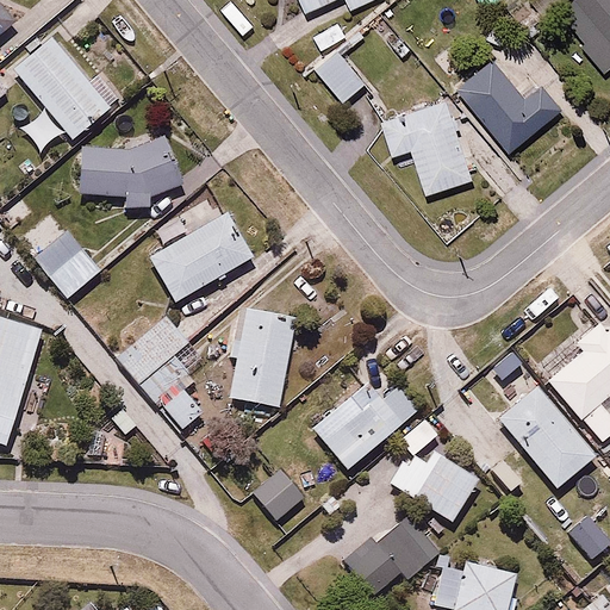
[(609,0),(567,0),(559,7),(607,69),(609,66),(609,0)]
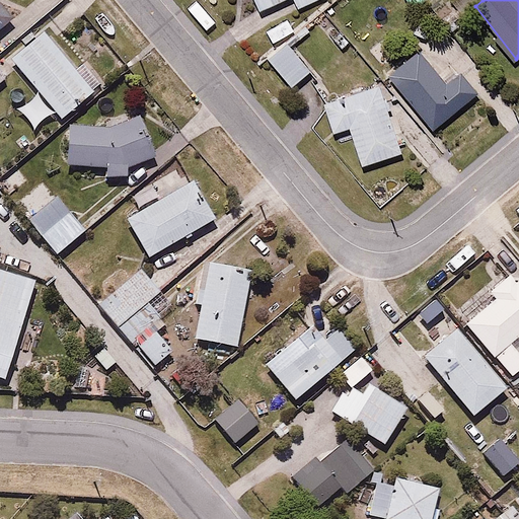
[(0,29),(13,19),(0,2),(0,29)]
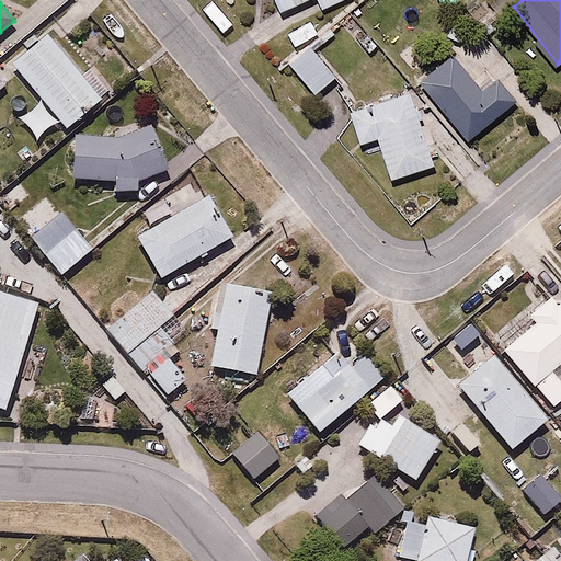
[(49,31),(12,63),(66,126),(116,84),(96,61),(83,72),(49,31)]
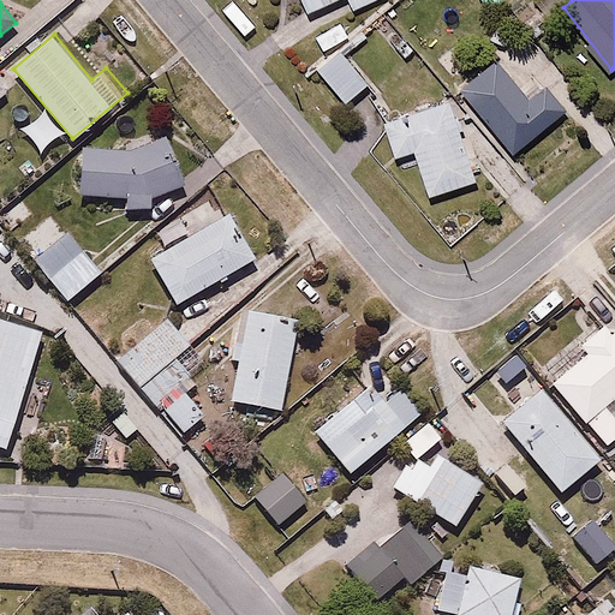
[(368,76),(341,43),(316,64),(344,96),(368,76)]
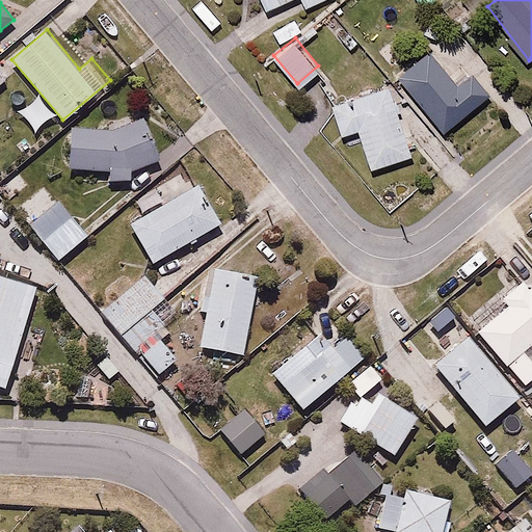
[(435,46),(400,72),(444,131),(493,95),(470,62),(455,73),(435,46)]
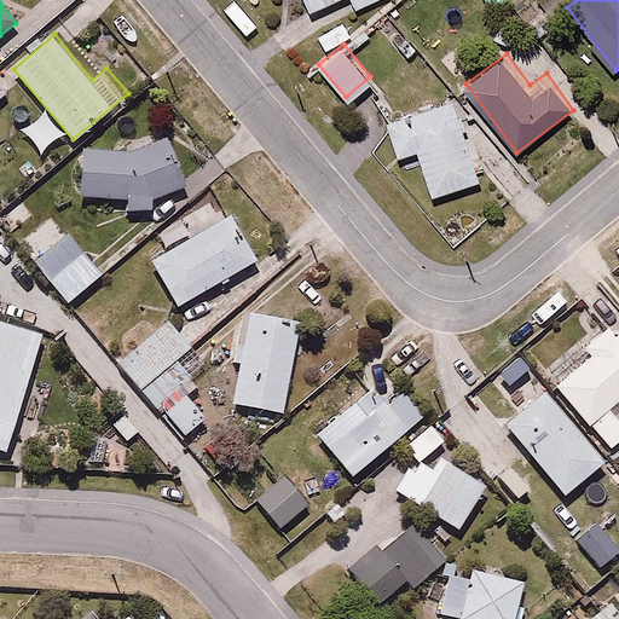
[(480,180),(452,93),(383,115),(395,154),(418,146),(434,195),(480,180)]
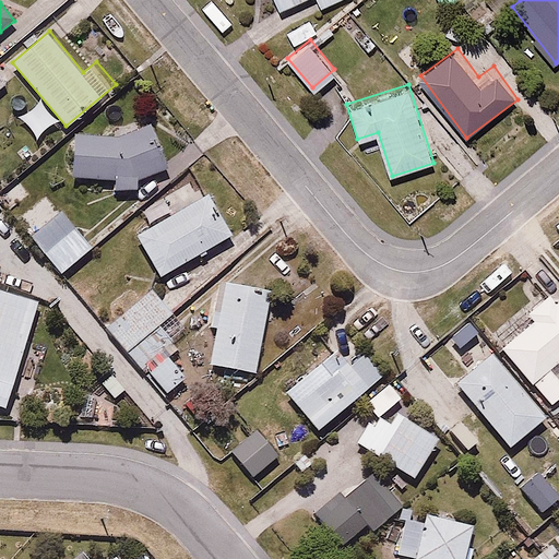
[(122,130),(72,129),(71,175),(115,176),(114,188),(137,189),(137,175),(167,164),(152,120),(122,130)]
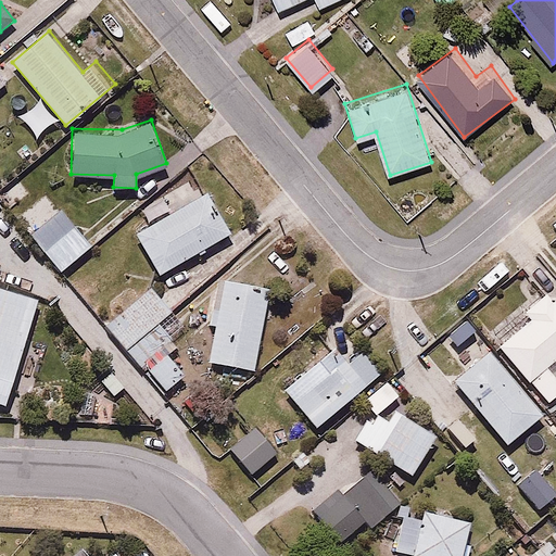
[(159,274),(231,229),(205,187),(133,231),(159,274)]
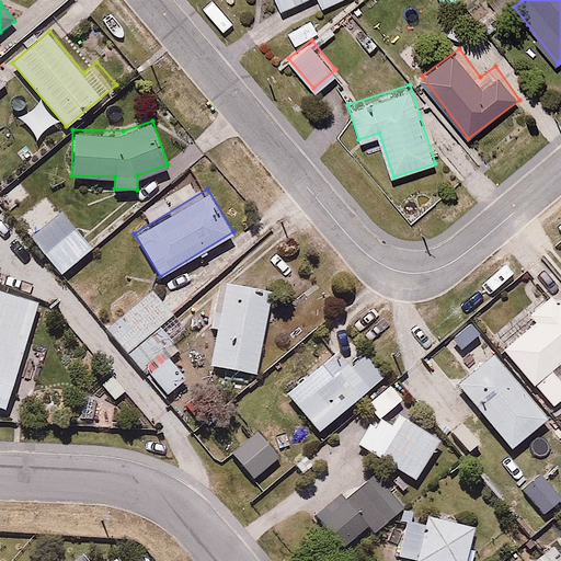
[(94,244),(63,207),(30,235),(61,273),(94,244)]
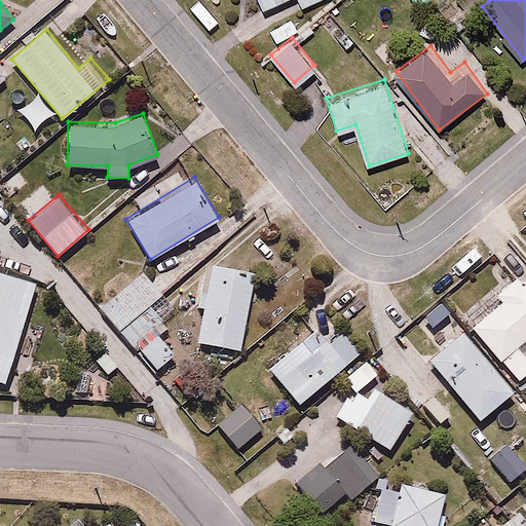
[(525,264),(525,262),(493,290),(501,299),(472,325),(520,379),(525,373),(525,264)]
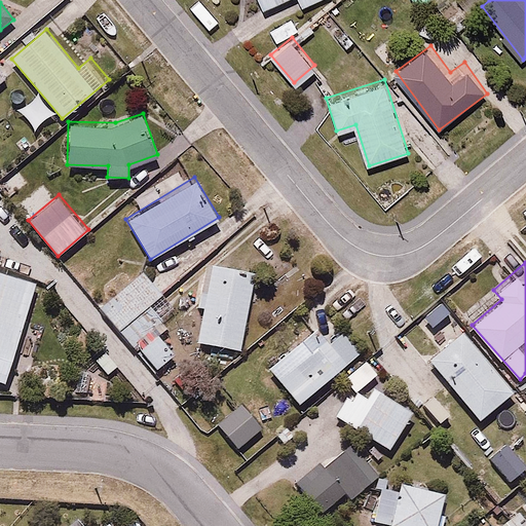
[(0,382),(6,385),(39,279),(0,267),(0,382)]
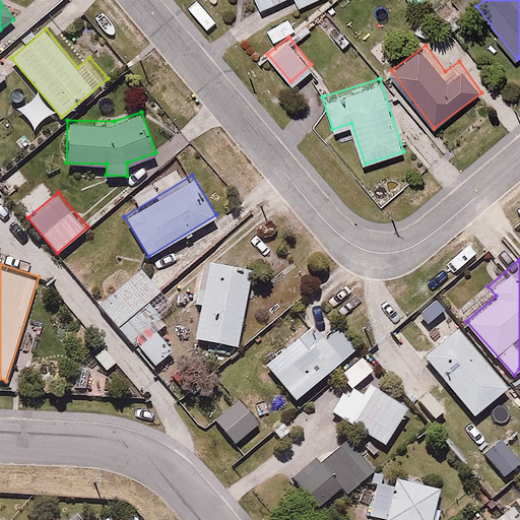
[(118,325),(160,288),(140,264),(98,301),(118,325)]
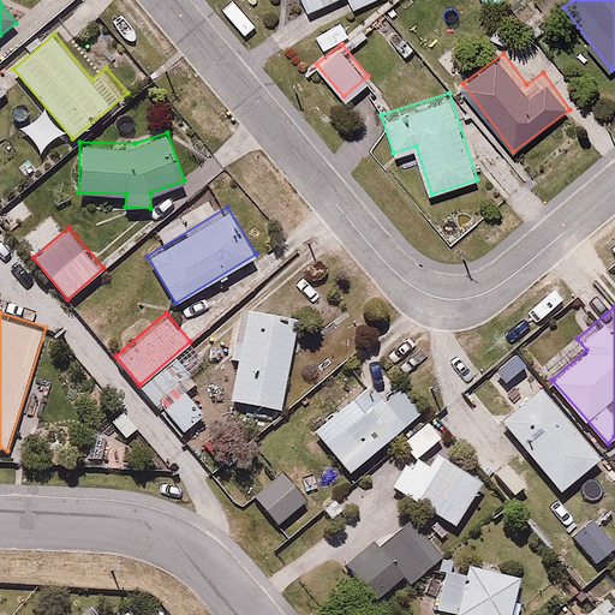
[(297,321),(248,314),(234,408),(284,416),(297,321)]
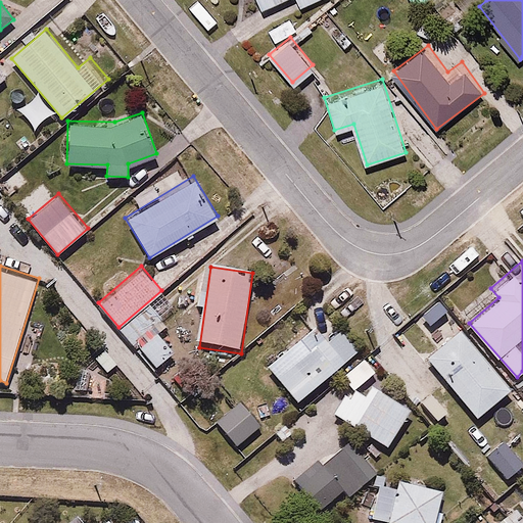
[(159,332),(182,314),(161,290),(119,327),(154,369),(175,350),(159,332)]
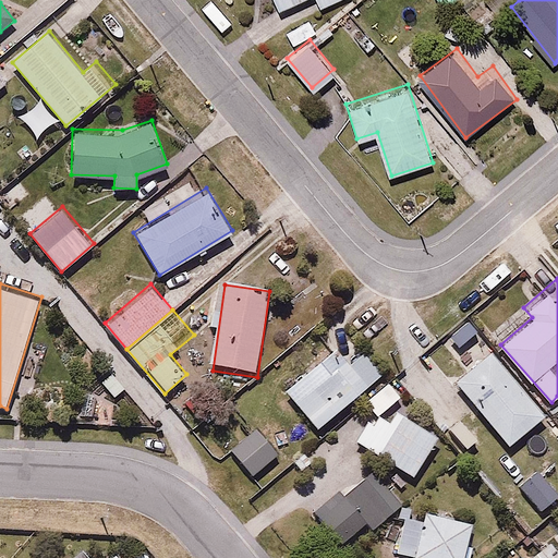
[(319,427),(384,372),(348,330),(301,372),(313,386),(296,401),(319,427)]
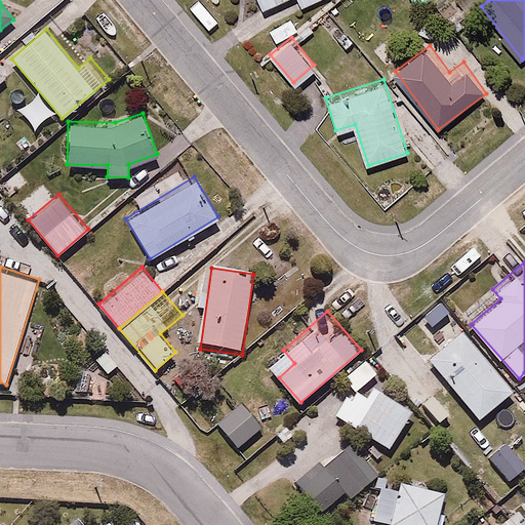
[(463,331),(431,358),(479,417),(513,391),(463,331)]
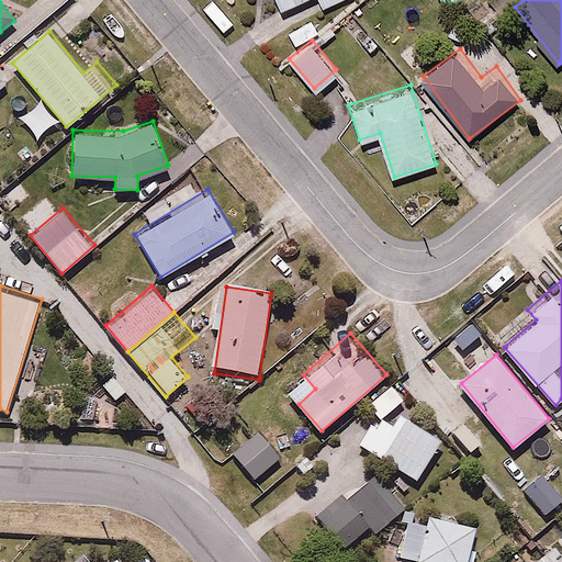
[(406,400),(391,380),(363,401),(373,414),(357,440),(417,480),(445,437),(397,406),(406,400)]
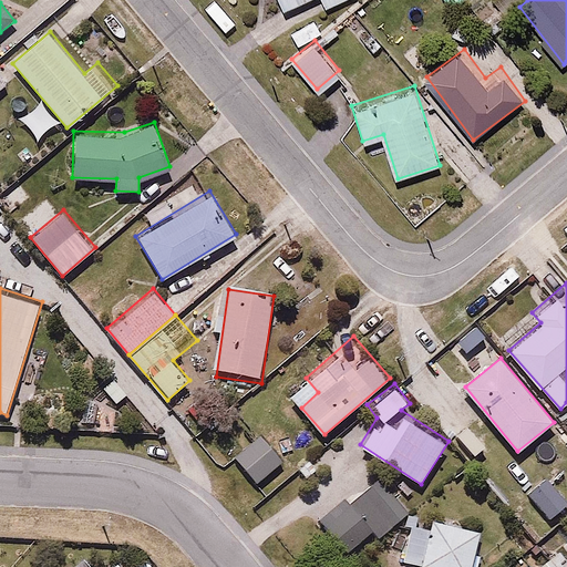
[(256,484),(285,462),(261,432),(234,454),(256,484)]
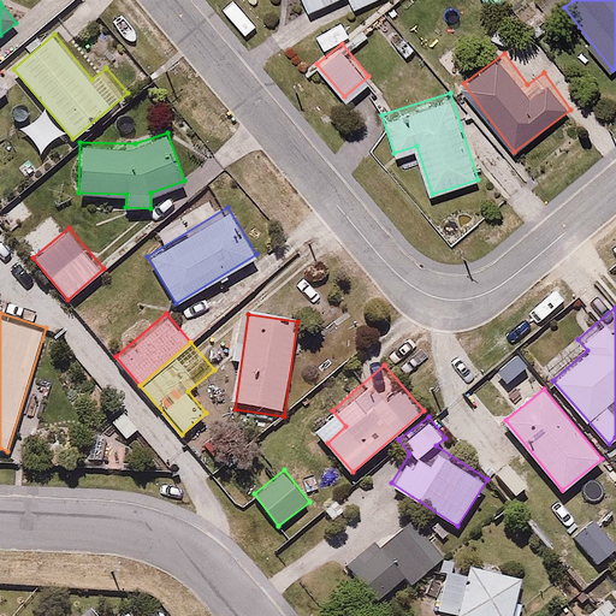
[(615,545),(593,520),(572,538),(596,567),(615,549),(615,545)]
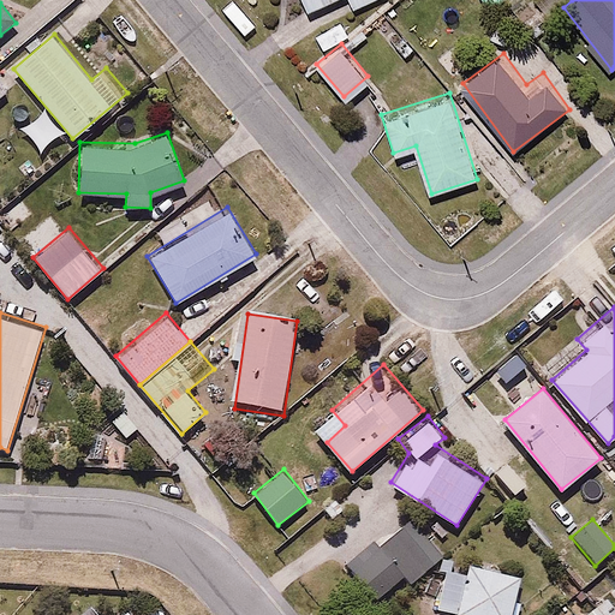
[(511,614),(518,575),(446,562),(436,614),(511,614)]
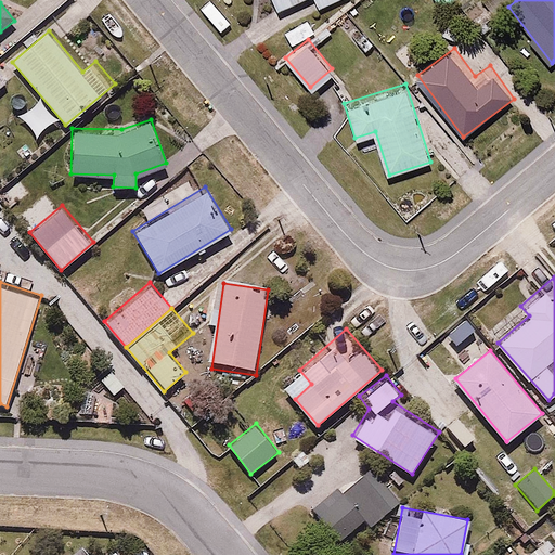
[(554,554),(554,531),(539,545),(546,554),(554,554)]
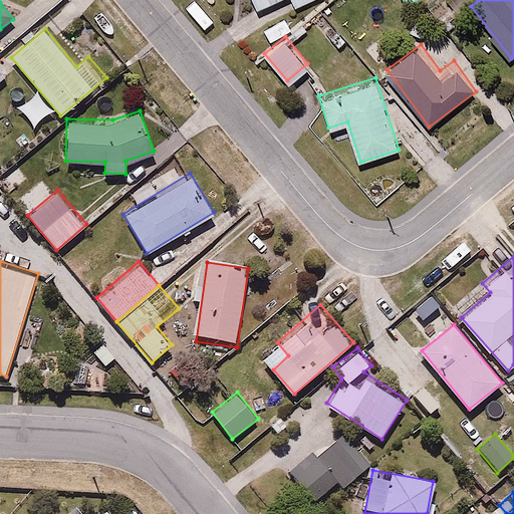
[(119,513),(108,502),(94,513),(55,513),(54,513),(119,513)]
